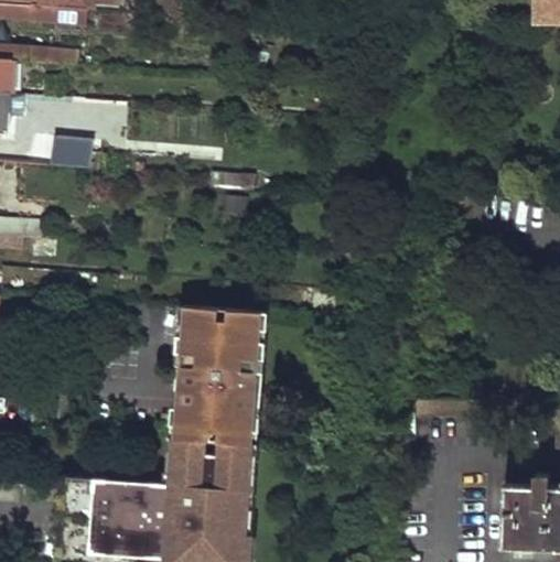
[(0,4),(86,11),(94,11),(95,0),(0,0),(0,4)]
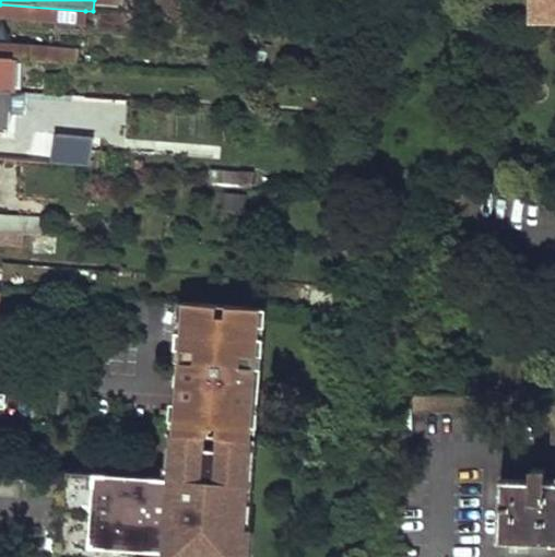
[(535,0),(526,0),(526,25),(535,25),(535,0)]
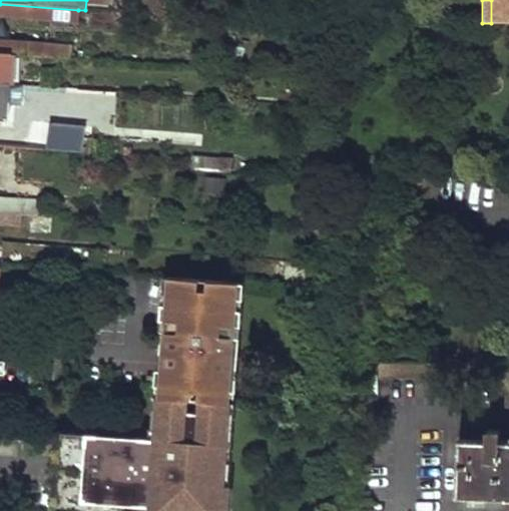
[(508,0),(491,0),(491,23),(508,22),(508,0)]
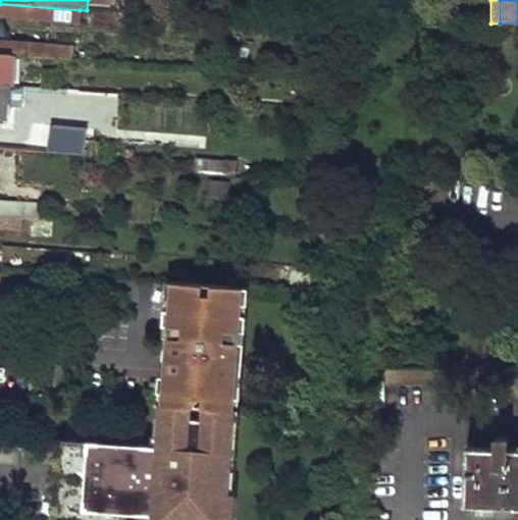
[(0,18),(78,23),(80,10),(0,4),(0,18)]
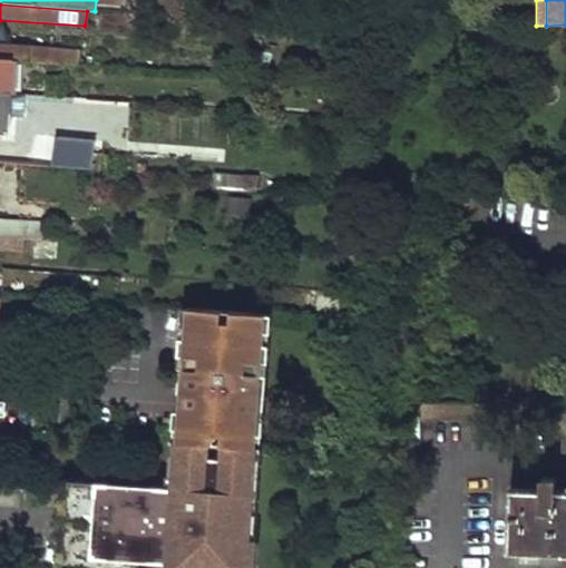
[(0,62),(11,64),(47,66),(48,52),(0,48),(0,62)]
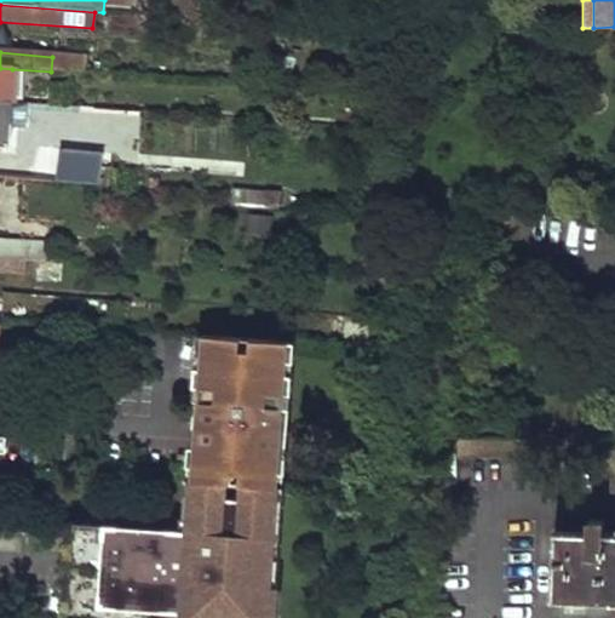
[(0,103),(6,104),(10,106),(12,69),(0,68),(0,103)]
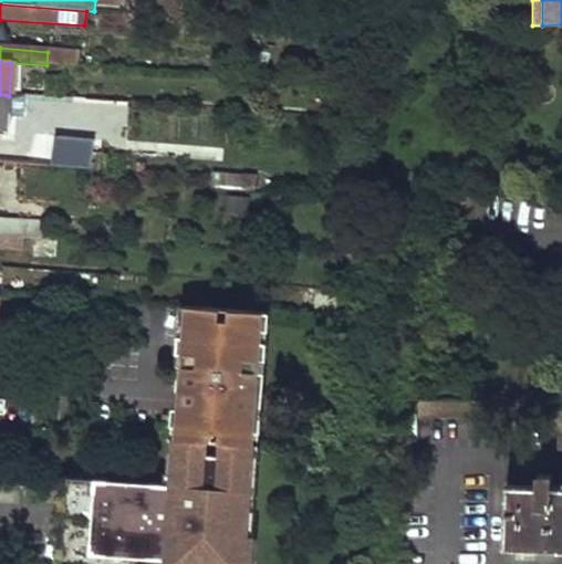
[(51,136),(49,166),(94,169),(94,138),(51,136)]
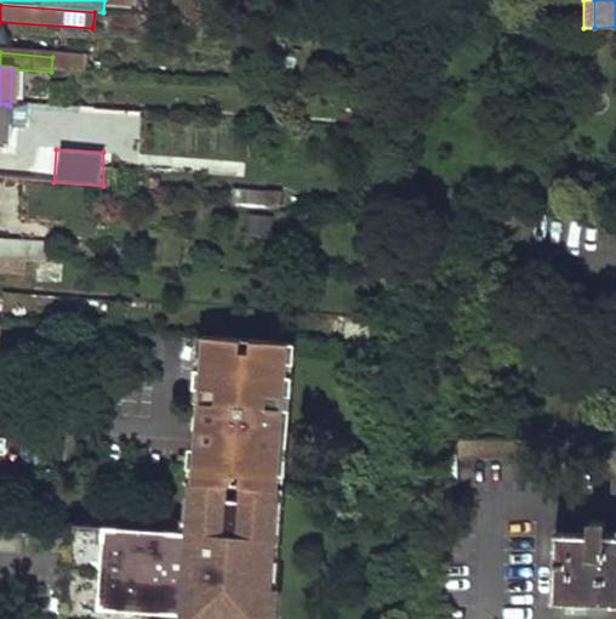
[(24,248),(0,245),(0,260),(24,262),(24,248)]
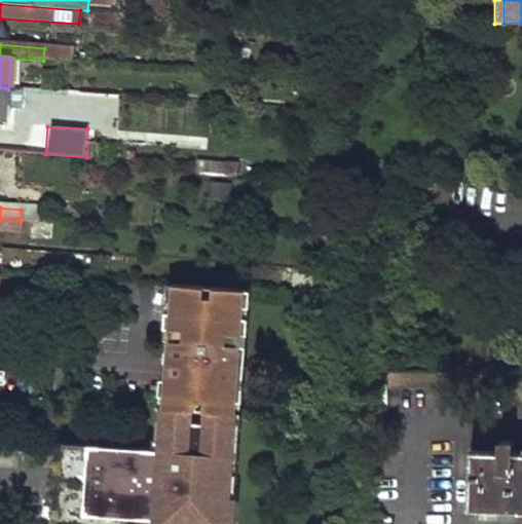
[(0,231),(17,233),(17,229),(24,230),(25,223),(21,222),(0,220),(0,231)]
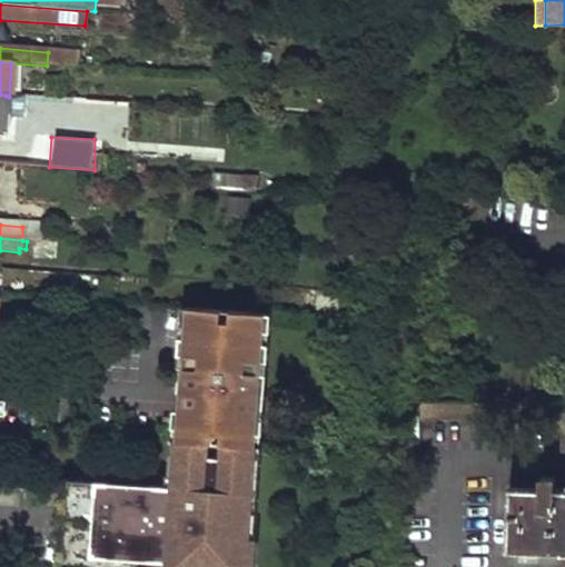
[(13,271),(12,281),(40,284),(40,274),(13,271)]
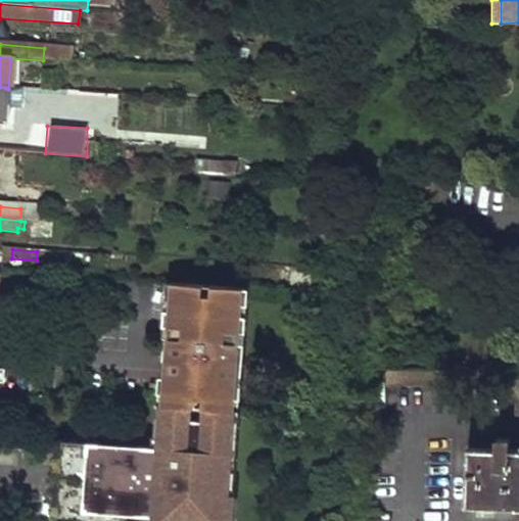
[(247,289),(164,283),(163,301),(175,302),(174,315),(162,314),(161,328),(173,329),(172,340),(160,340),(160,347),(159,354),(243,360),(243,344),(231,344),(232,333),(244,335),(245,319),(233,318),(233,306),(246,308),(247,289)]
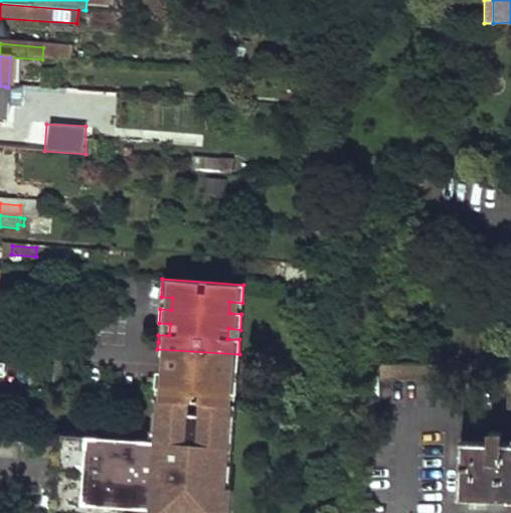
[(172,298),(161,297),(160,309),(171,310),(172,298)]
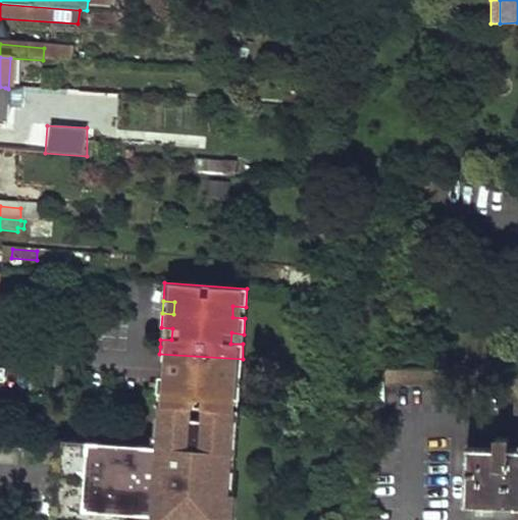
[(246,307),(232,306),(232,317),(245,318),(246,307)]
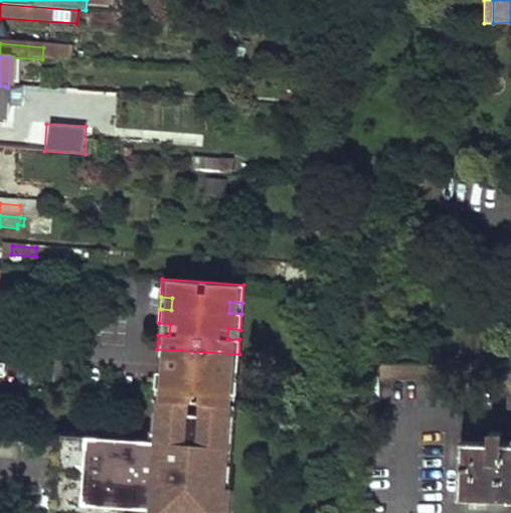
[(170,324),(159,323),(158,335),(169,335),(170,324)]
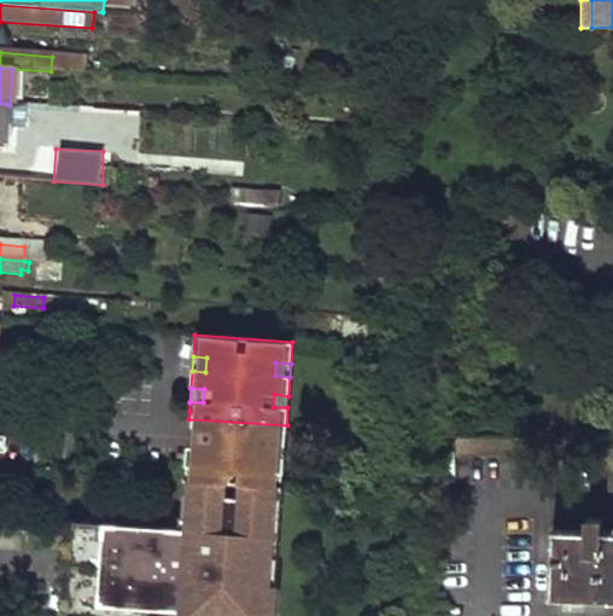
[(289,396),(274,394),(273,407),(287,407),(289,396)]
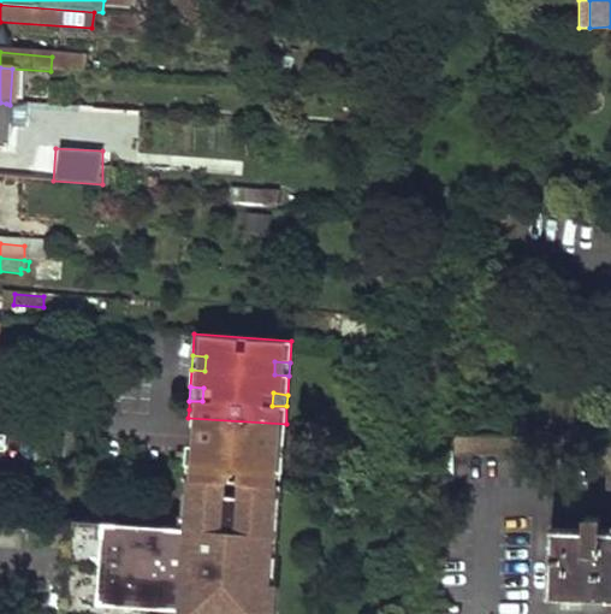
[(286,424),(188,418),(185,464),(200,465),(199,480),(267,485),(268,470),(282,471),(286,424)]
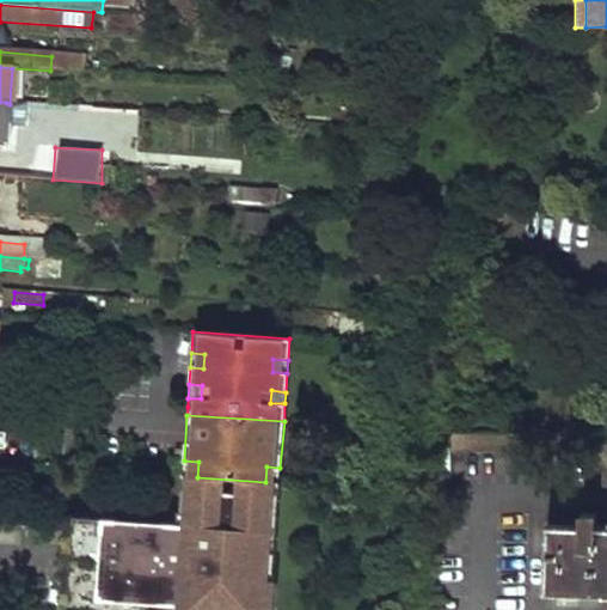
[(197,477),(182,476),(178,514),(186,514),(185,528),(177,526),(169,609),(267,609),(279,483),(265,482),(197,477)]
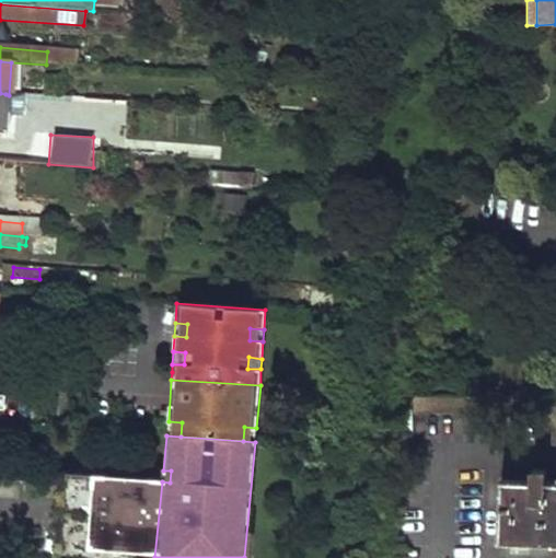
[(163,471),(162,471),(161,481),(162,481),(170,483),(171,471),(163,471)]
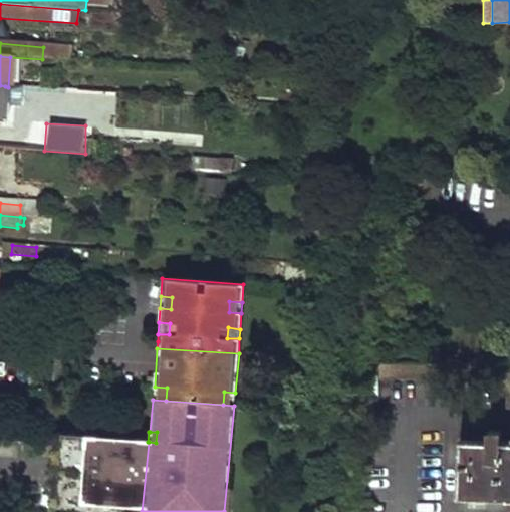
[(55,434),(48,511),(142,511),(149,442),(148,442),(55,434)]
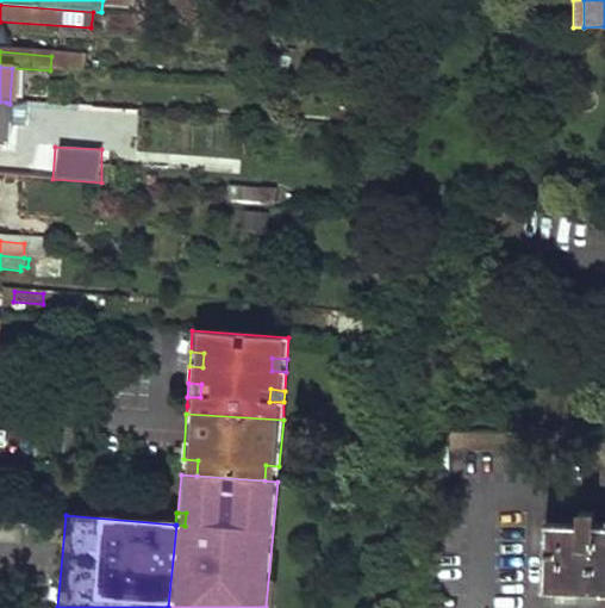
[(604,528),(587,528),(587,520),(573,520),(573,528),(541,526),(537,595),(604,597),(604,528)]
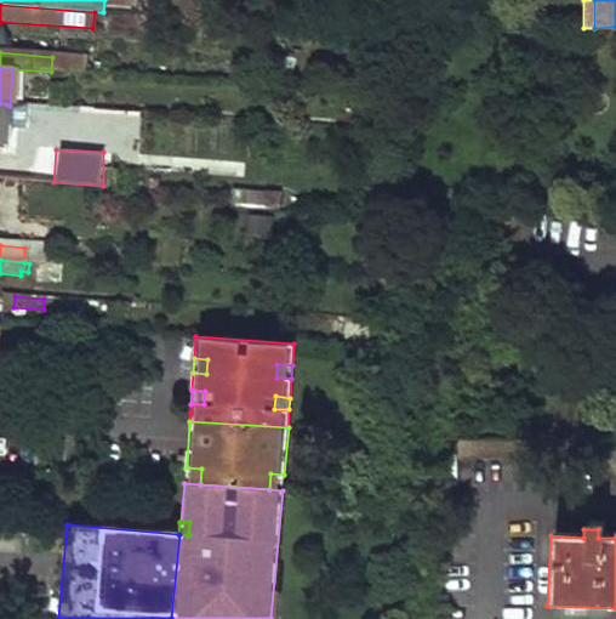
All buildings are outlined.
